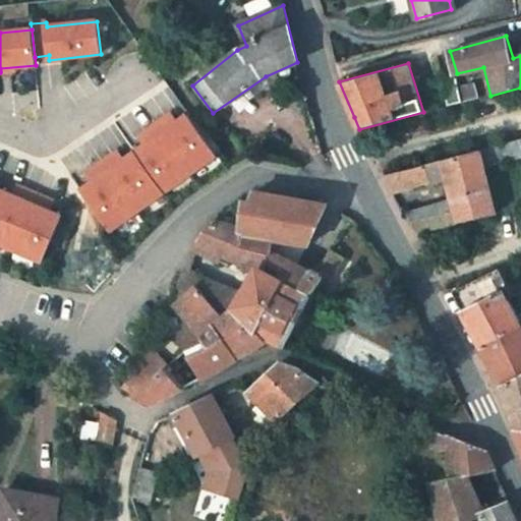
[(456,78),(442,82),(449,106),(471,101),(468,89),(460,91),(456,78)]
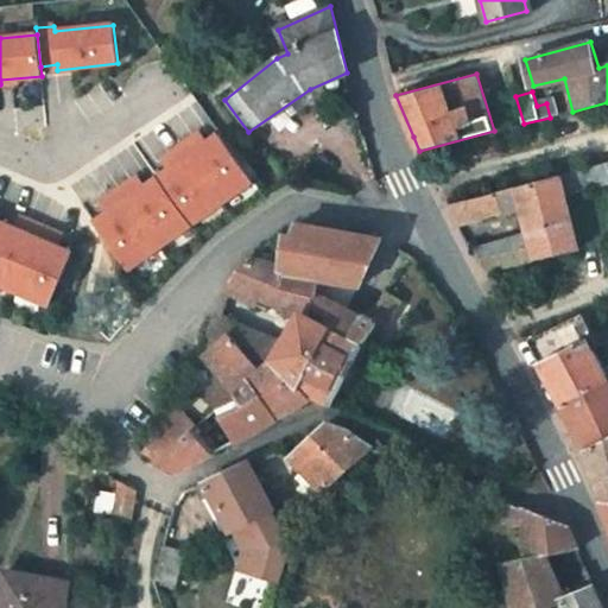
[(191,139),(181,147),(222,203),(253,179),(220,133),(208,143),(200,132),(191,139)]
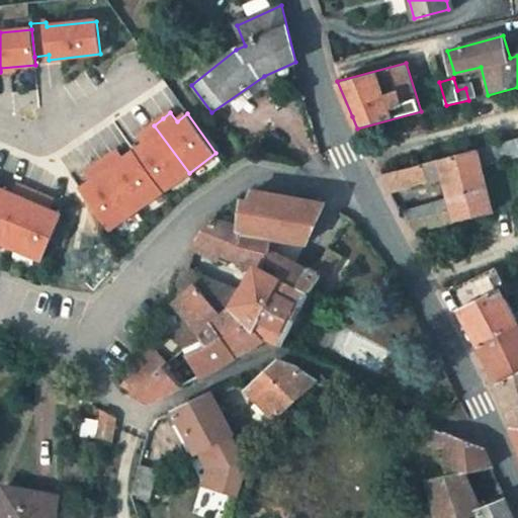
[(145,146),(134,153),(163,192),(189,173),(154,125),(145,132),(138,137),(145,146)]
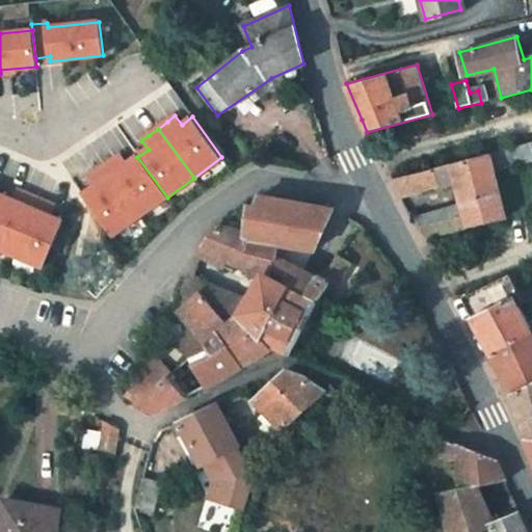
[(531,162),(531,143),(493,154),(496,173),(531,162)]
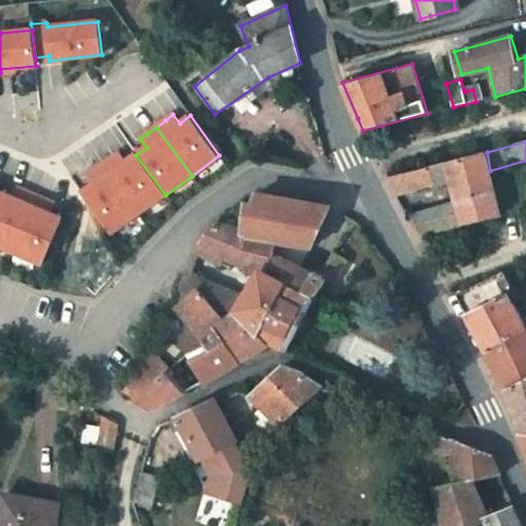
[(453,181),(459,204),(464,225),(499,218),(490,171),(487,152),(387,178),(397,196),(453,181)]
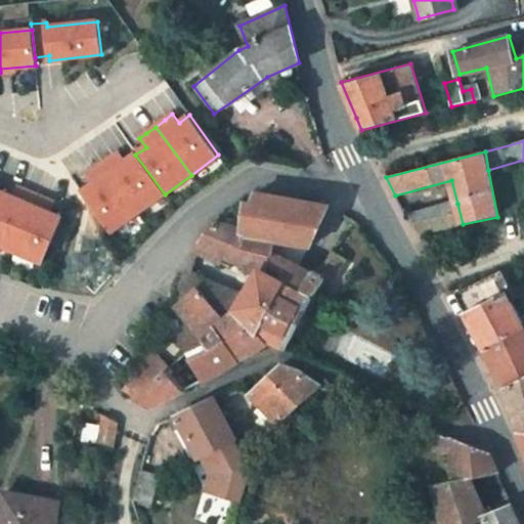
[(112,160),(102,166),(138,214),(165,194),(135,155),(125,163),(119,155),(112,160)]
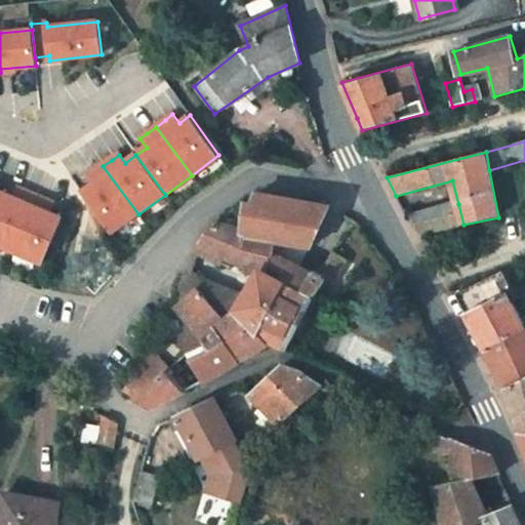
[(94,187),(83,194),(113,234),(138,214),(103,166),(95,172),(88,177),(94,187)]
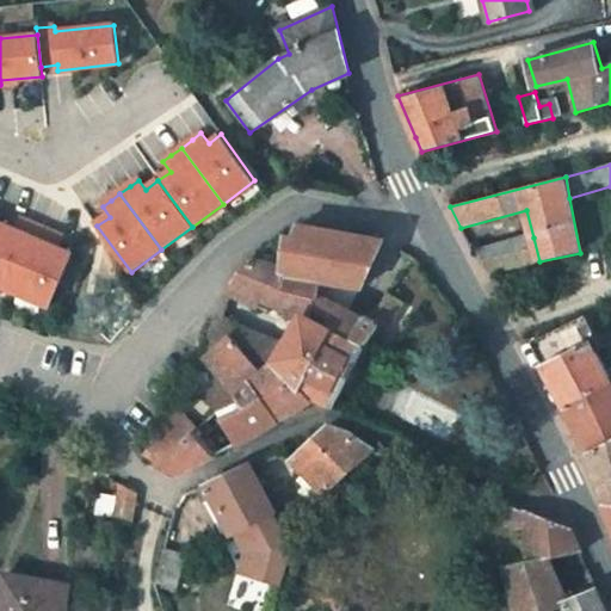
[(16,230),(1,224),(0,226),(0,285),(13,292),(41,228),(31,223),(20,218),(16,230)]
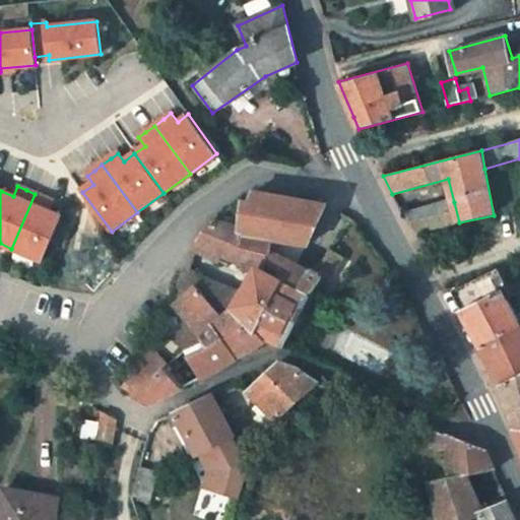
[(45,198),(35,194),(11,249),(41,261),(60,216),(49,211),(53,201),(45,198)]
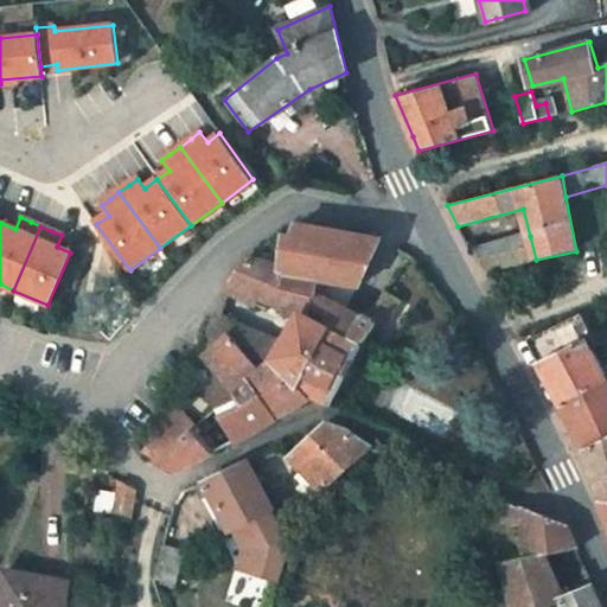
[(325,231),(296,227),(293,236),(285,236),(281,267),(285,268),(283,289),(308,302),(320,268),(352,280),(378,240),(325,231)]
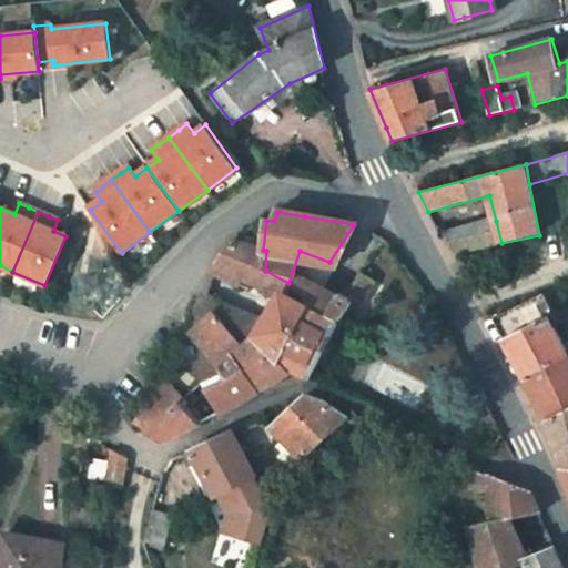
[(445,239),(453,254),(501,243),(496,221),(439,235),(442,240),(445,239)]
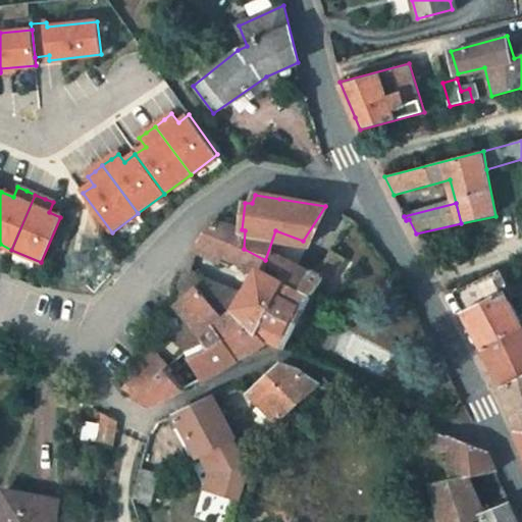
[(258,270),(247,292),(240,305),(246,314),(252,322),(259,330),(260,330),(286,280),(262,268),(265,260),(244,249),(245,230),(242,229),(214,222),(207,232),(201,243),(258,270)]
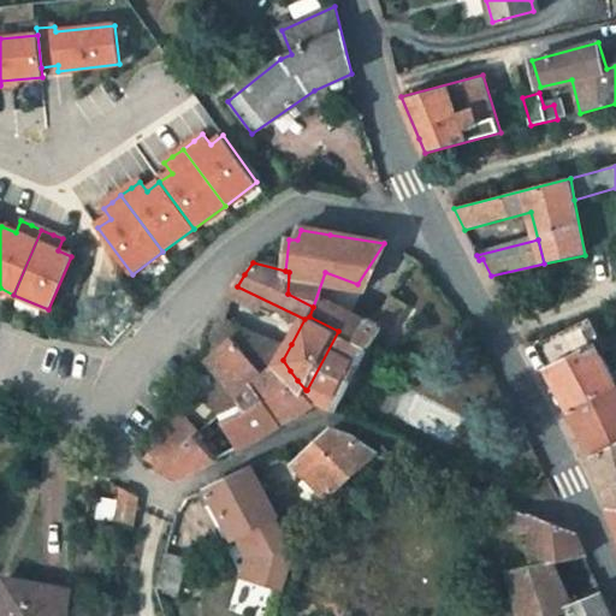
[(325,272),(313,307),(309,317),(338,331),(350,337),(367,315),(344,304),(357,284),(325,272)]
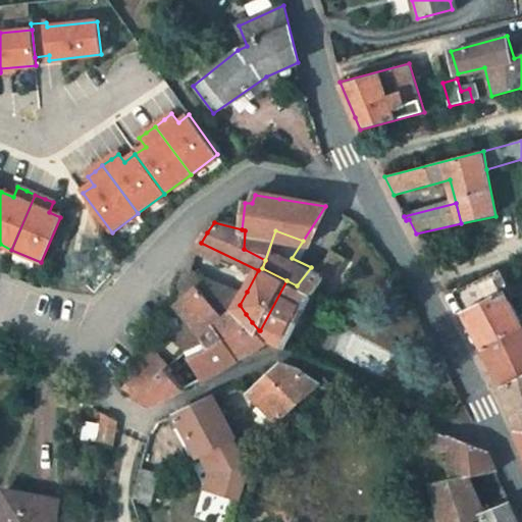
[(269,340),(285,349),(296,331),(301,334),(345,255),(332,249),(315,269),(311,267),(297,285),(286,280),(260,330),(269,340)]
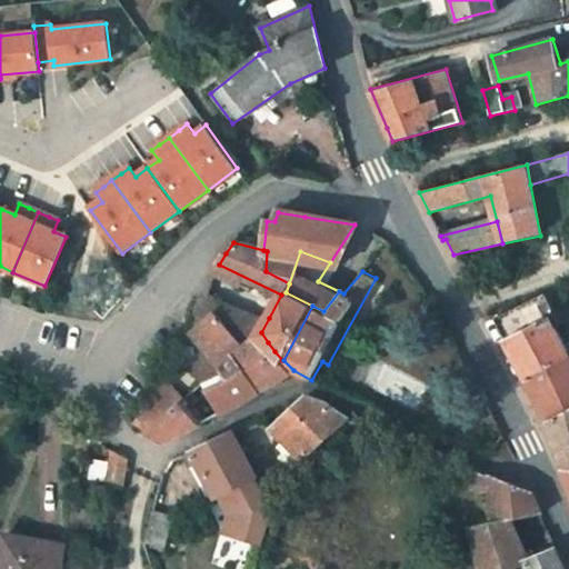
[(221,315),(229,305),(209,293),(208,295),(206,296),(202,296),(201,296),(197,303),(195,311),(198,319),(196,323),(196,325),(210,346),(190,358),(205,381),(206,382),(221,369),(238,353),(248,343),(221,315)]
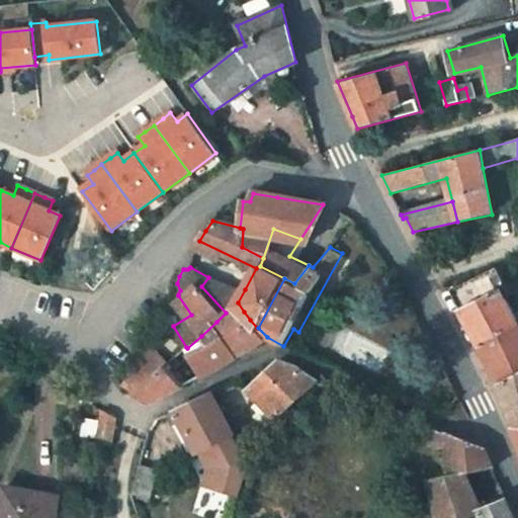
[(478,344),(517,327),(517,304),(500,267),(449,291),(478,344)]
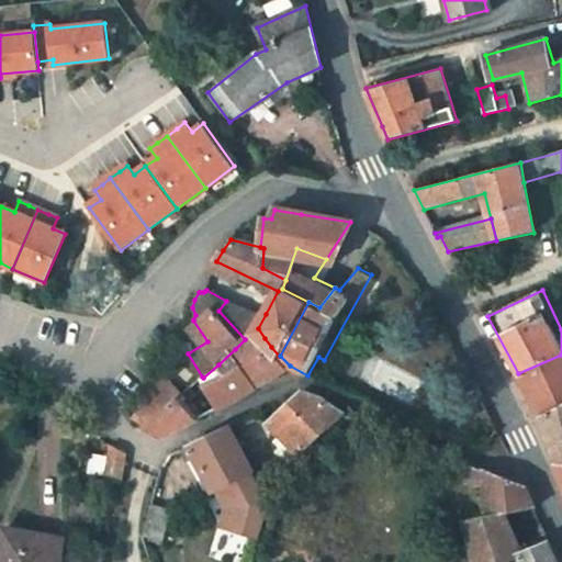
[(245,339),(258,328),(266,314),(226,301),(218,311),(245,339)]
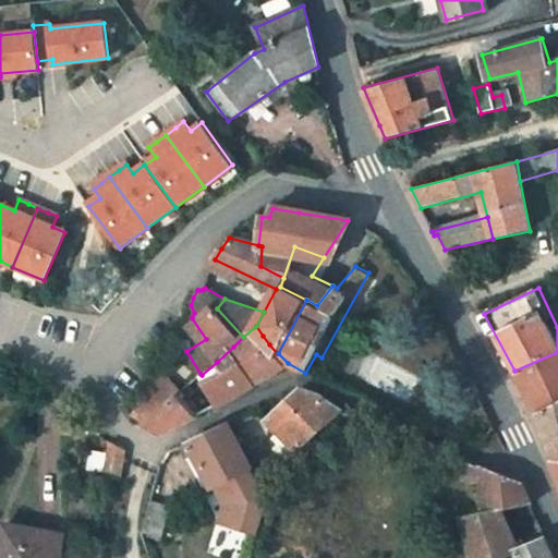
[(270,374),(288,363),(278,353),(277,353),(269,344),(263,336),(256,326),(243,337),(233,347),(253,385),(270,374)]
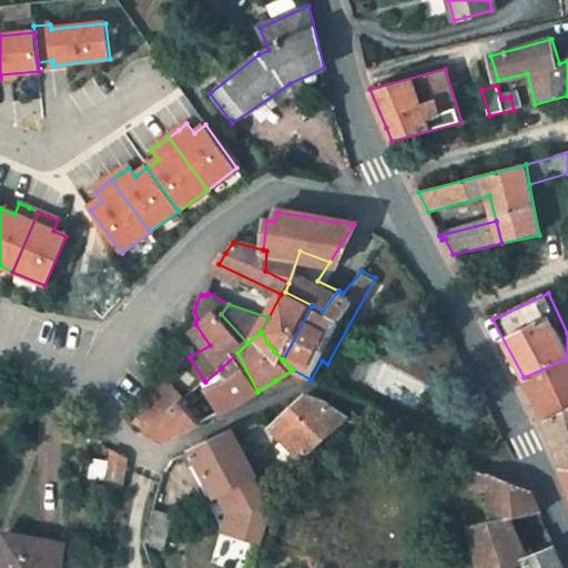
[(235,406),(257,392),(237,353),(221,368),(205,382),(204,381),(199,384),(217,416),(235,406)]
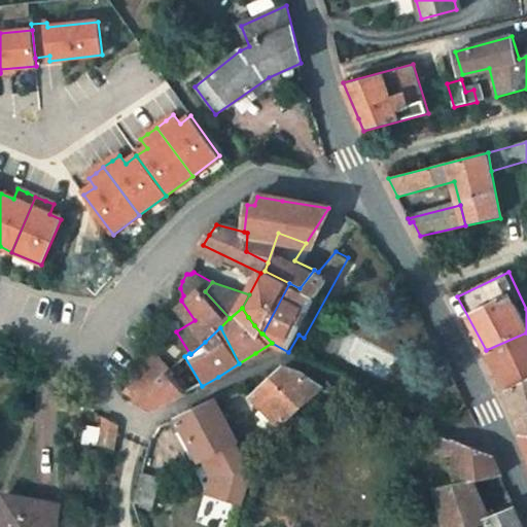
[(526,332),(486,350),(507,392),(526,384),(526,332)]
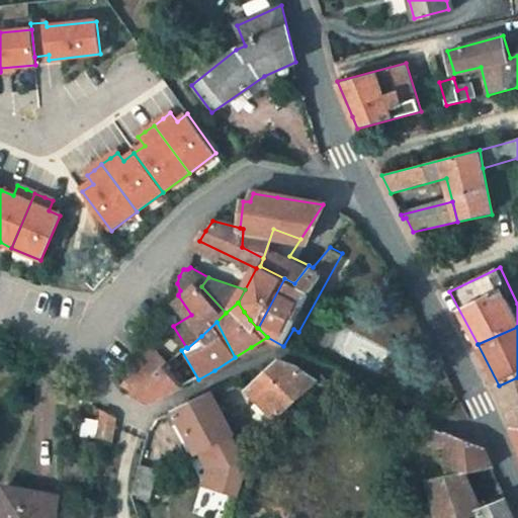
[(343,362),(377,359),(377,349),(360,350),(359,336),(341,337),(343,362)]
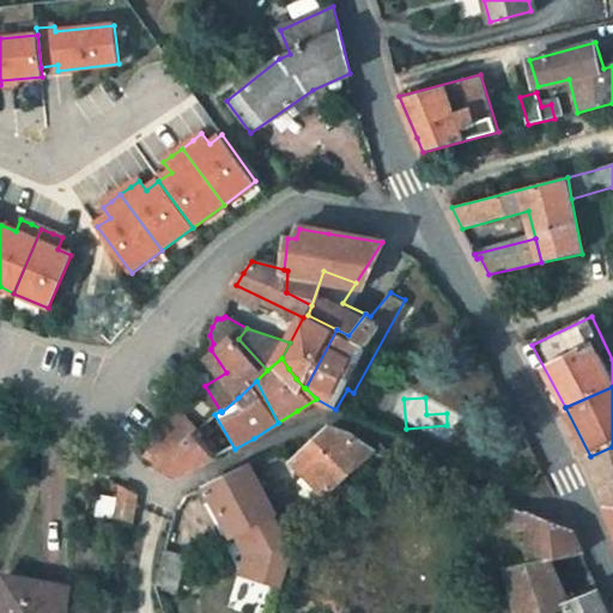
[(161,466),(198,430),(177,406),(145,457),(161,466)]
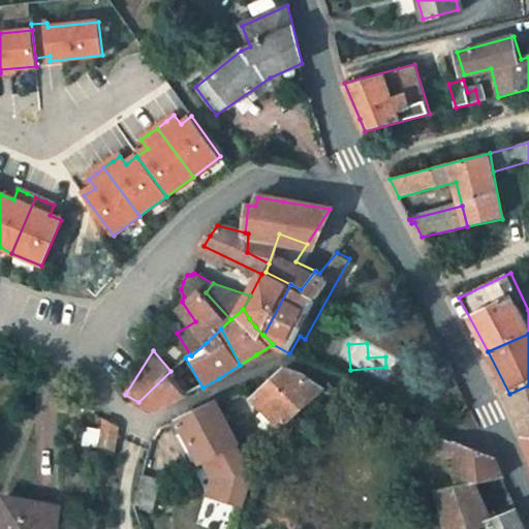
[(180,402),(190,396),(170,371),(138,402),(154,411),(180,402)]
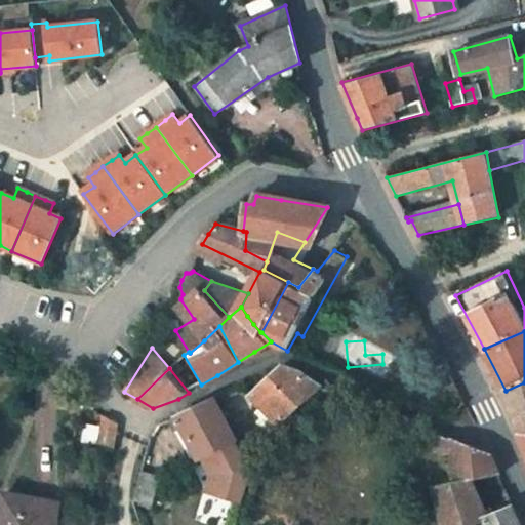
[(250,394),(261,405),(282,427),(324,388),(294,371),(281,368),(250,394)]
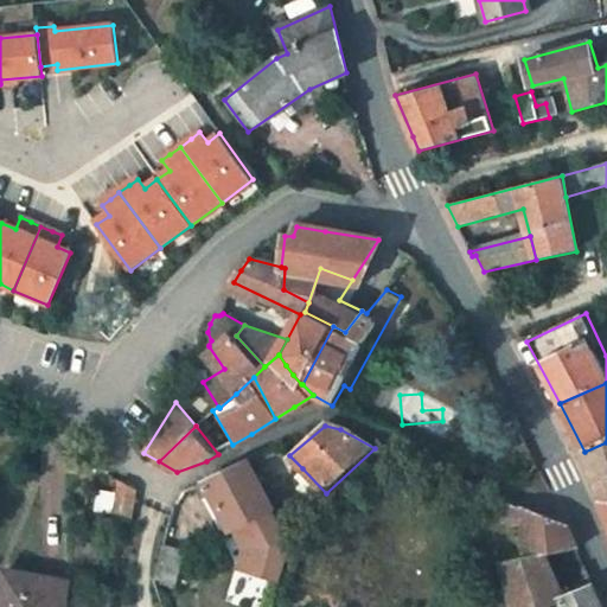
[(606,442),(585,452),(599,502),(606,500),(606,442)]
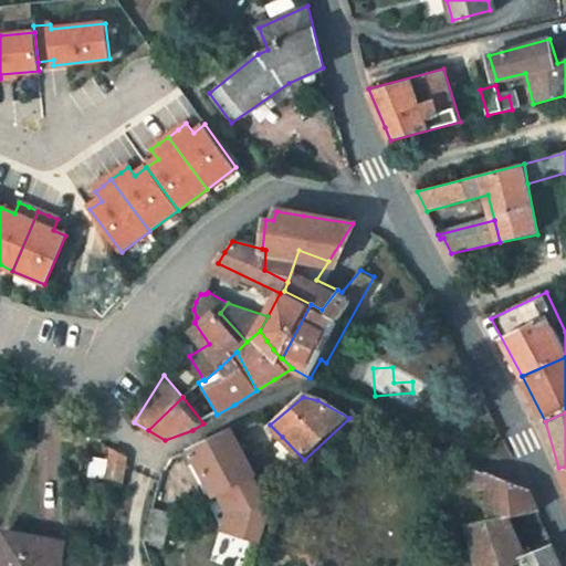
[(228,490),(239,512),(232,536),(261,546),(271,513),(245,460),(231,431),(179,456),(185,467),(198,461),(216,494),(220,493),(228,490)]
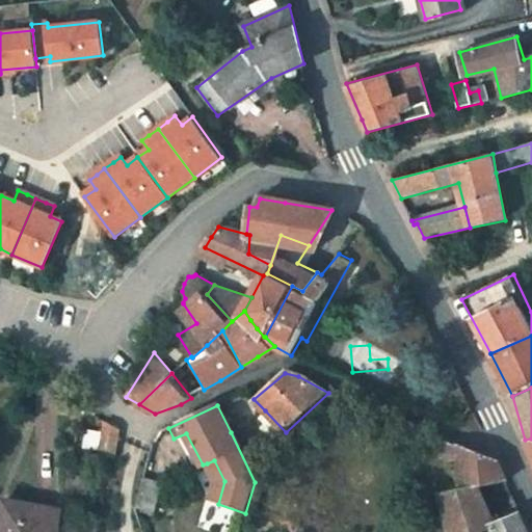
[(106,421),(101,449),(115,455),(116,453),(121,430),(106,421)]
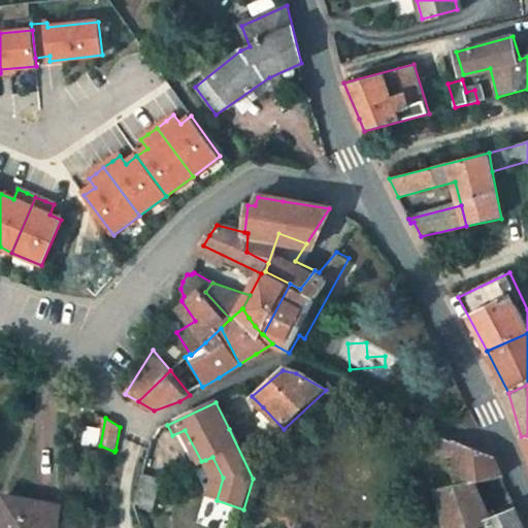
[(461,441),(432,430),(432,454),(451,454),(452,488),(458,486),(461,441)]
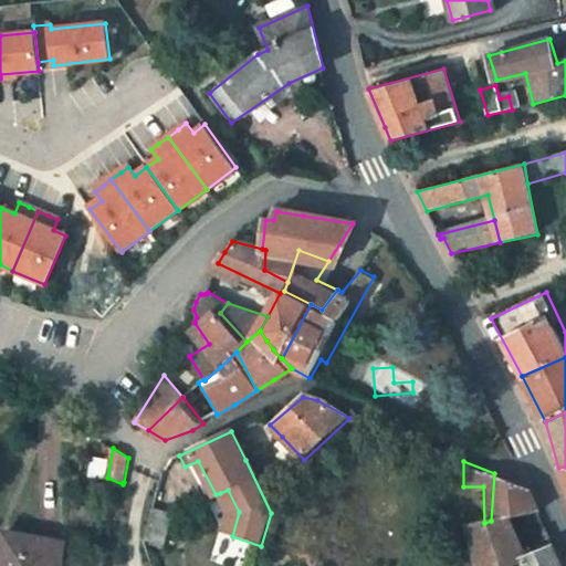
[(530,556),(514,516),(538,510),(530,486),(494,473),(491,521),(484,523),(472,526),(482,565),(520,565),(527,563),(528,565),(562,565),(554,546),(530,556)]
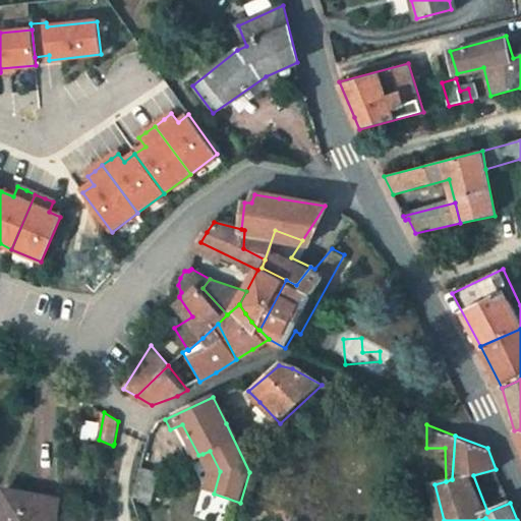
[(208,491),(214,494),(220,471),(210,451),(203,454),(213,473),(208,491)]
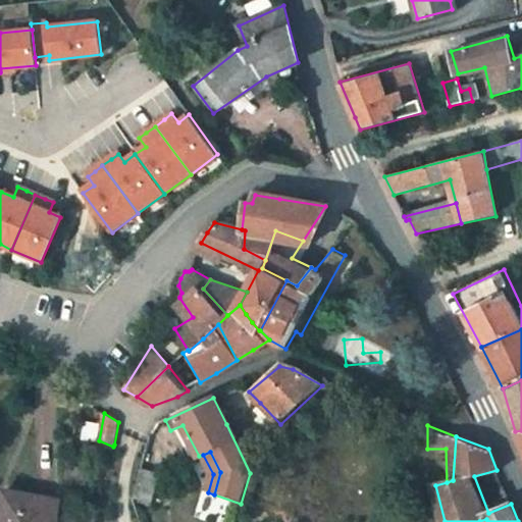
[(140,469),(133,499),(147,503),(156,473),(140,469)]
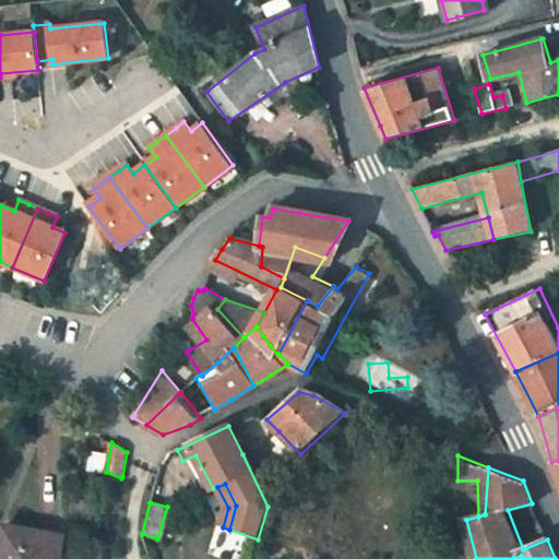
[(59,558),(63,536),(6,523),(1,546),(8,547),(6,558),(59,558)]
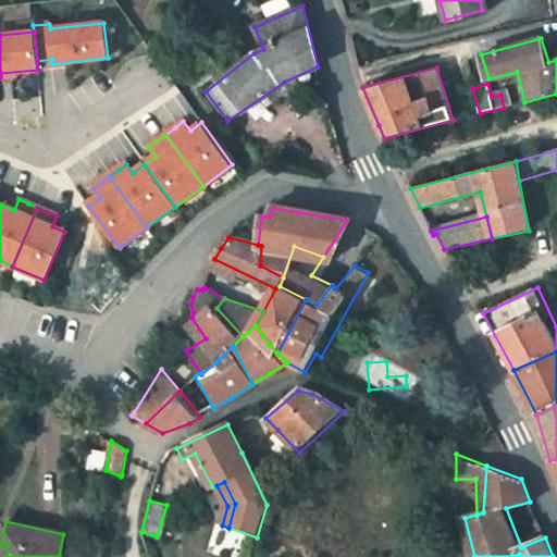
All buildings are outlined.
